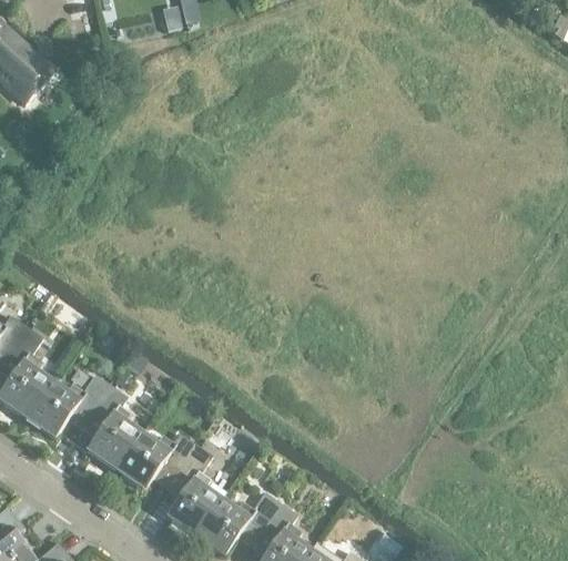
[(0,0),(0,77),(23,99),(52,67),(0,18),(0,0)]
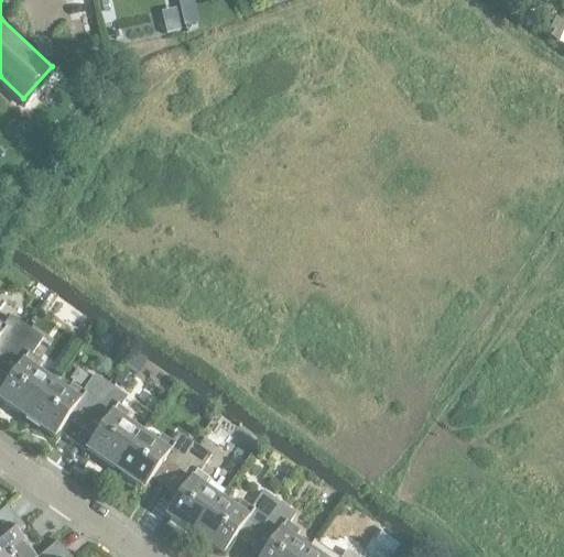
[(166,28),(180,25),(175,6),(163,9),(166,28)]
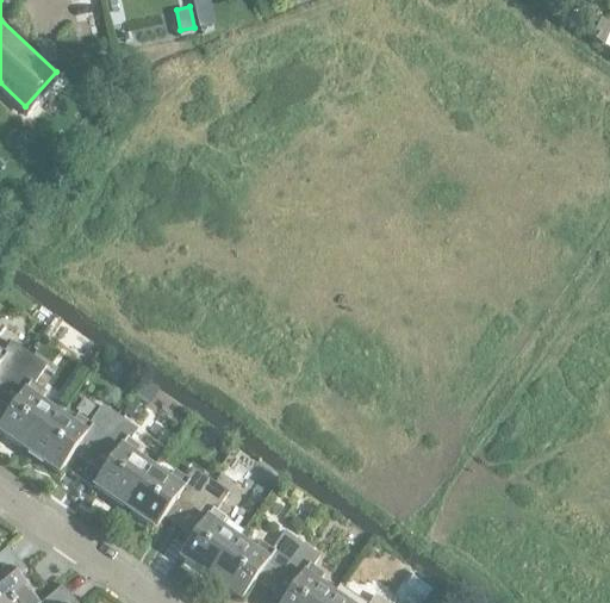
[(0,377),(6,381),(27,350),(10,337),(2,348),(0,346),(0,377)]
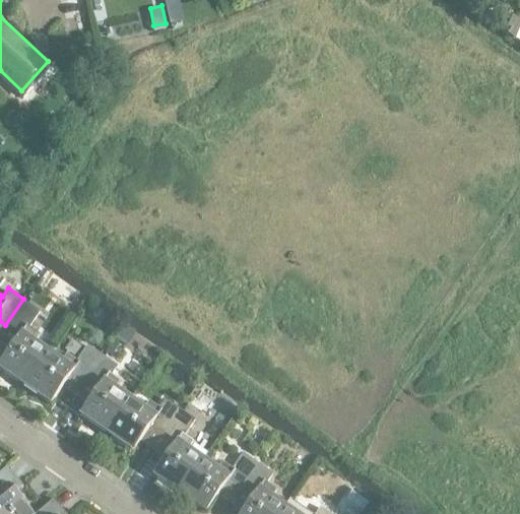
[(0,365),(22,381),(46,347),(33,338),(38,331),(26,324),(38,308),(23,299),(5,325),(16,333),(0,356),(0,365)]
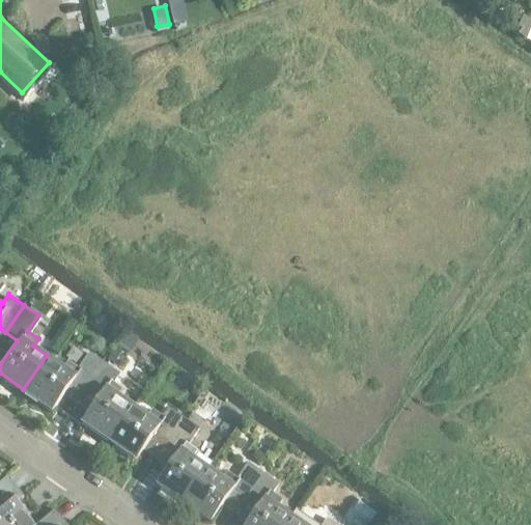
[(85,386),(103,360),(86,349),(76,364),(64,357),(59,364),(47,355),(23,389),(51,408),(72,378),(85,386)]
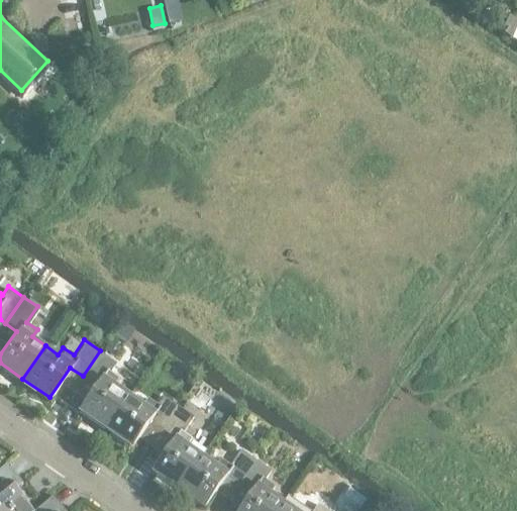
[(105,427),(128,394),(114,384),(119,377),(109,370),(115,361),(100,350),(83,376),(95,384),(79,408),(105,427)]
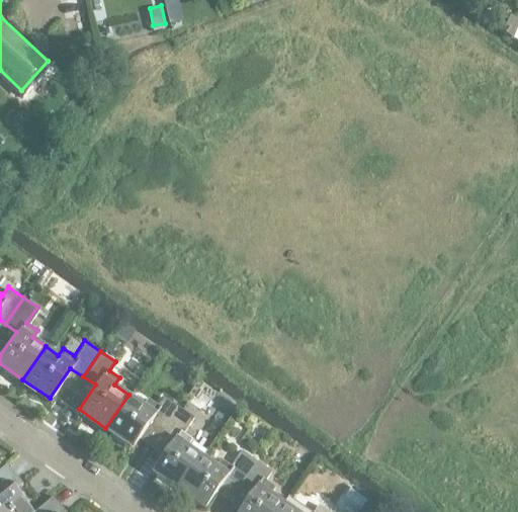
[(128,395),(105,428),(131,445),(148,422),(161,431),(179,406),(162,394),(156,403),(146,396),(141,403),(128,395)]
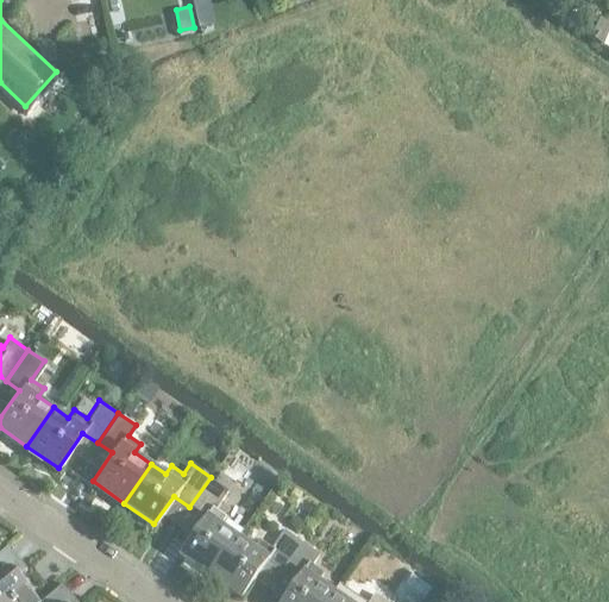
[(209,574),(237,534),(220,522),(225,514),(213,506),(226,488),(211,477),(189,507),(203,516),(179,552),(209,574)]
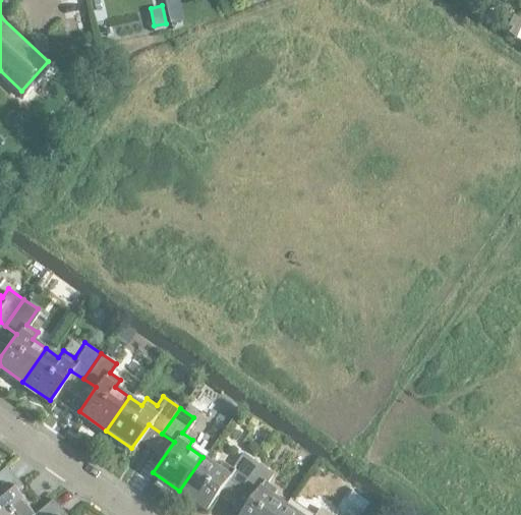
[(239,488),(257,461),(240,450),(230,465),(220,458),(214,465),(203,457),(179,491),(206,509),(226,478),(239,488)]
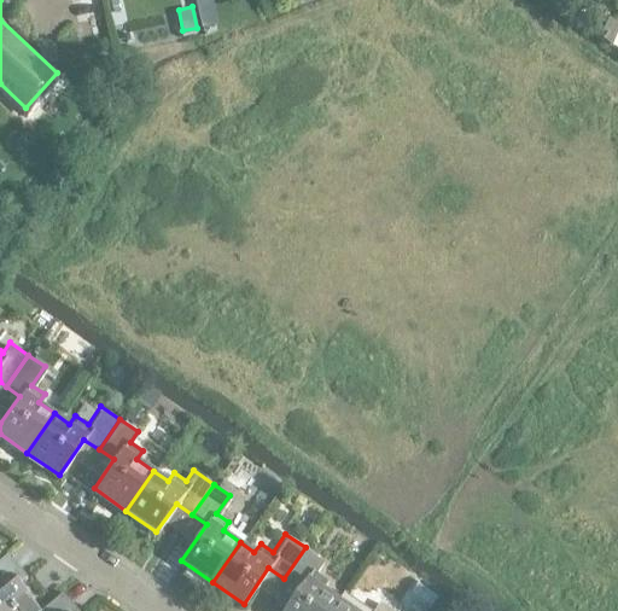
[(327,610),(337,598),(321,587),(327,577),(315,570),(322,559),(305,547),(284,579),(297,587),(280,610),(327,610)]
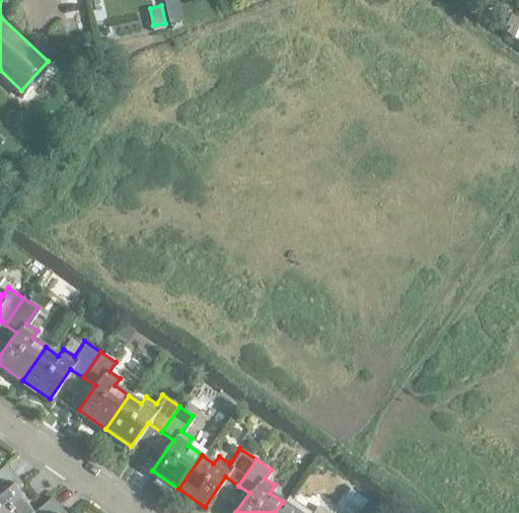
[(32,512),(33,512),(14,490),(21,484),(5,463),(0,467),(0,512),(32,512)]
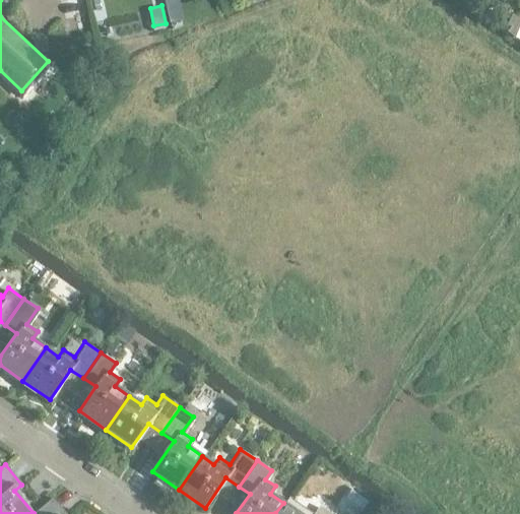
[(65,513),(52,498),(34,513),(33,513),(65,513)]
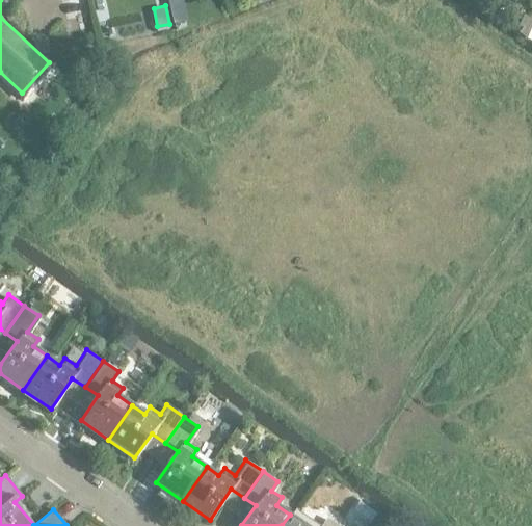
[(290,515),(282,525),(339,525),(341,524),(326,515),(320,524),(310,517),(304,525),(290,515)]
